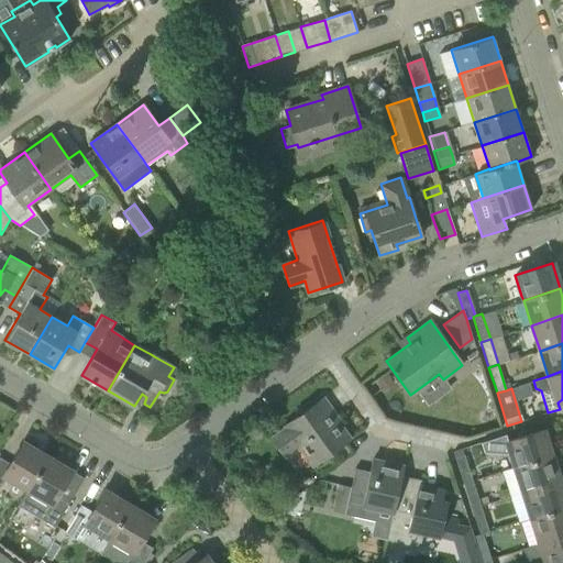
[(285,456),(298,446),(311,465),(350,438),(331,412),(333,411),(323,398),(284,427),(285,428),(271,438),(285,456)]
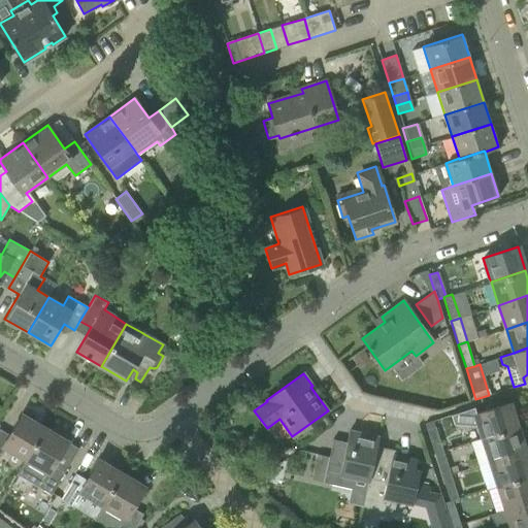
[(473,407),(451,416),(454,425),(475,426),(479,425),(483,438),(517,427),(508,403),(475,414),(473,407)]
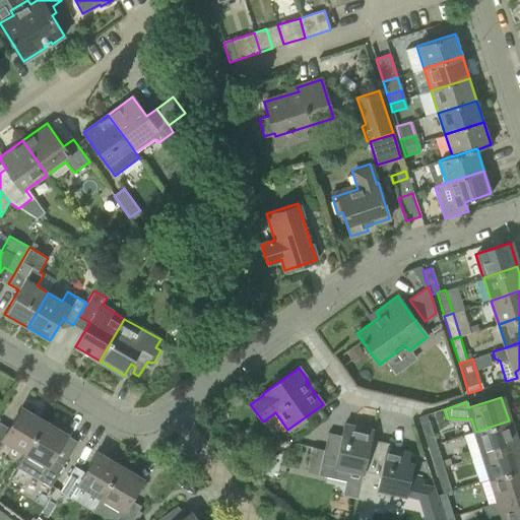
[(25,451),(44,421),(20,408),(9,429),(0,423),(0,445),(4,439),(25,451)]
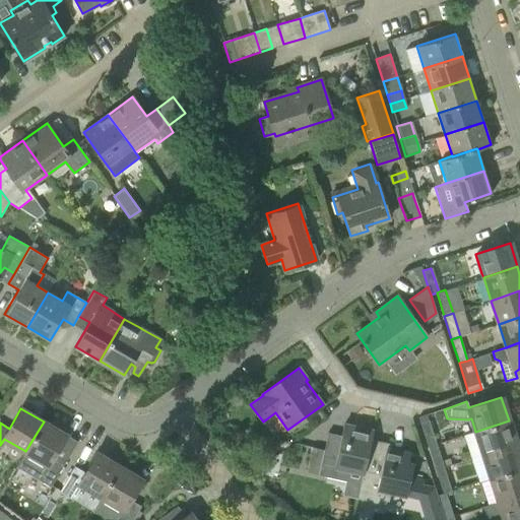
[(419,423),(427,442),(428,447),(437,444),(429,420),(419,423)]
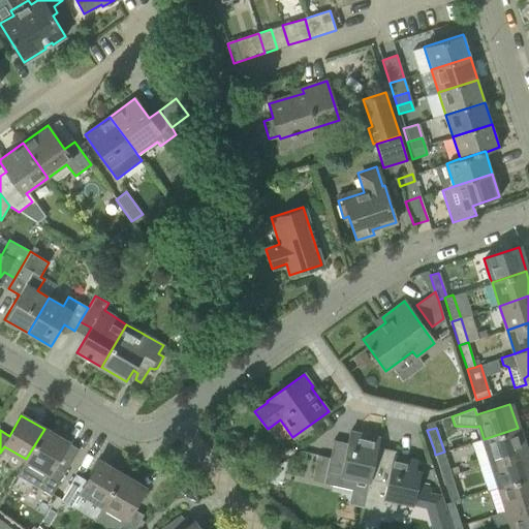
[(525,452),(518,428),(484,439),(491,463),(525,452)]
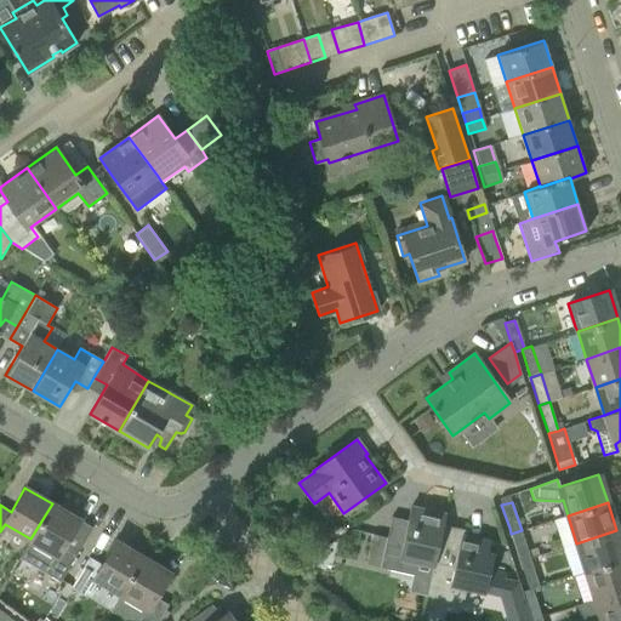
[(30,539),(21,557),(46,573),(61,581),(66,573),(78,551),(64,543),(79,519),(81,514),(72,508),(68,513),(52,503),(30,539)]
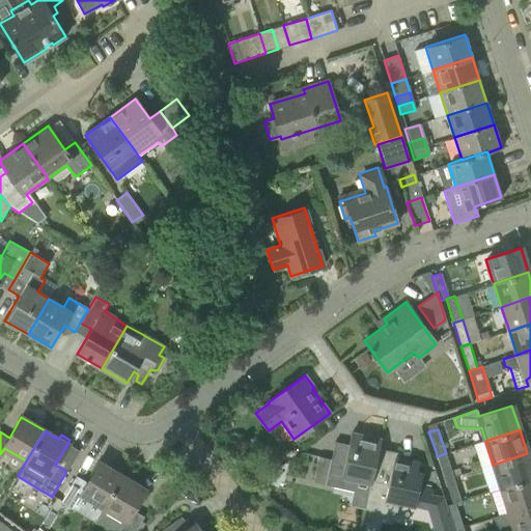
[(371,480),(381,440),(351,434),(343,465),(330,462),(331,458),(318,456),(313,480),(325,483),(353,490),(356,477),(371,480)]
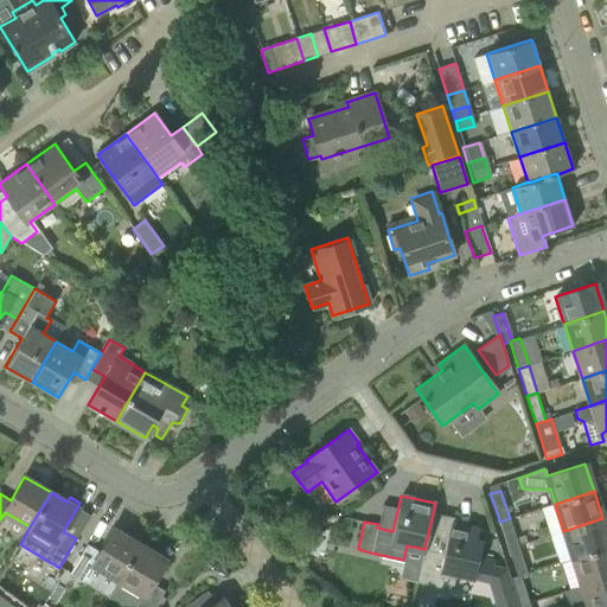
[(518,545),(510,518),(499,522),(509,549),(518,545)]
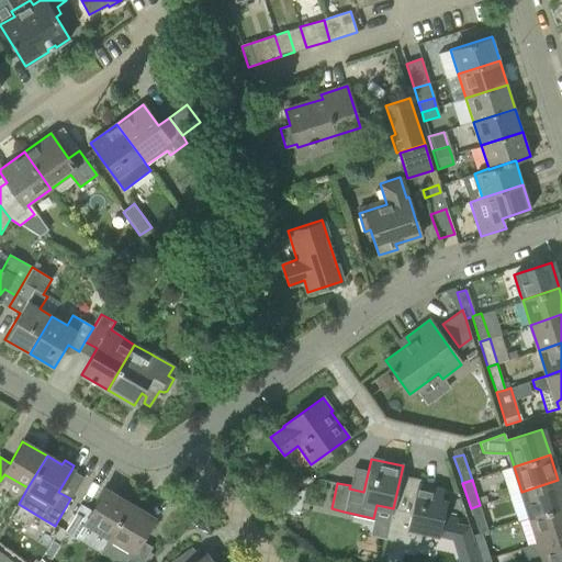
[(561,506),(561,492),(558,480),(521,492),(529,517),(561,506)]
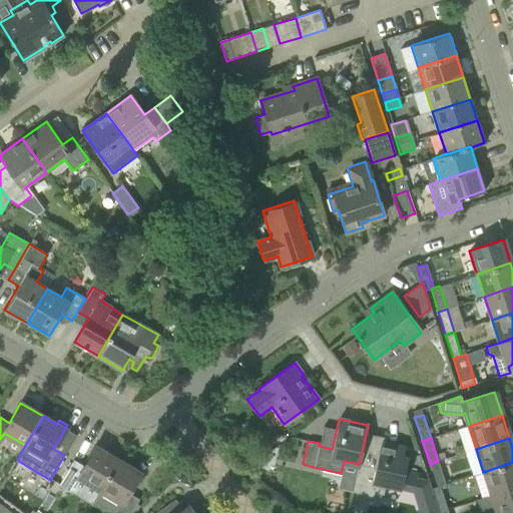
[(381,443),(377,462),(375,467),(359,464),(353,491),(383,497),(385,486),(413,492),(418,474),(405,471),(408,458),(402,457),(404,448),(381,443)]
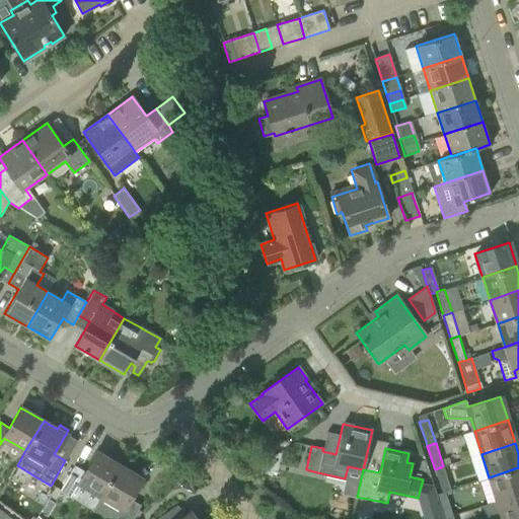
[(101,496),(119,465),(96,452),(84,472),(74,466),(60,489),(72,496),(79,483),(101,496)]
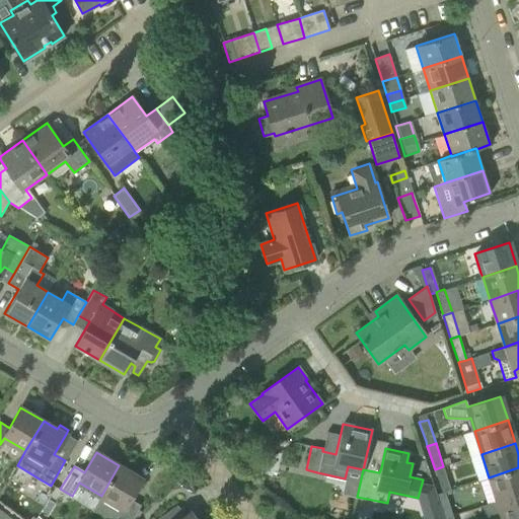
[(96,504),(94,508),(107,516),(107,518),(132,518),(140,505),(138,504),(130,499),(142,478),(119,465),(101,496),(96,504)]
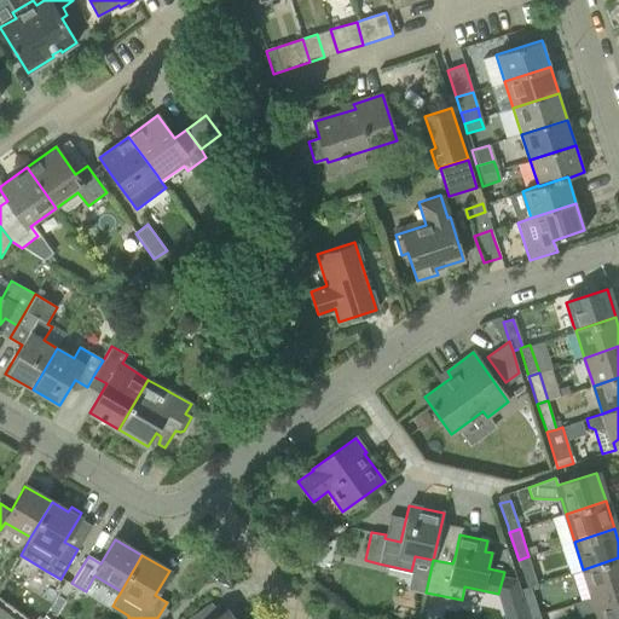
[(538,584),(528,556),(519,560),(528,588),(531,586),(538,584)]
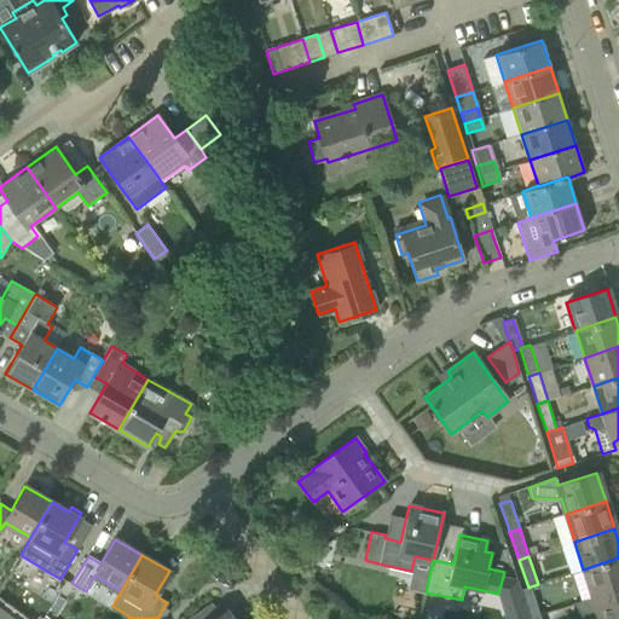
[(618,588),(618,557),(583,570),(593,597),(618,588)]
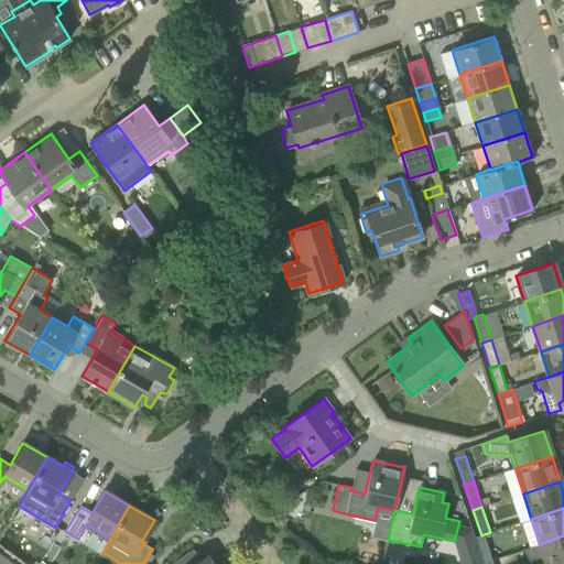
[(492,560),(488,548),(484,534),(481,535),(475,538),(483,563),(492,560)]
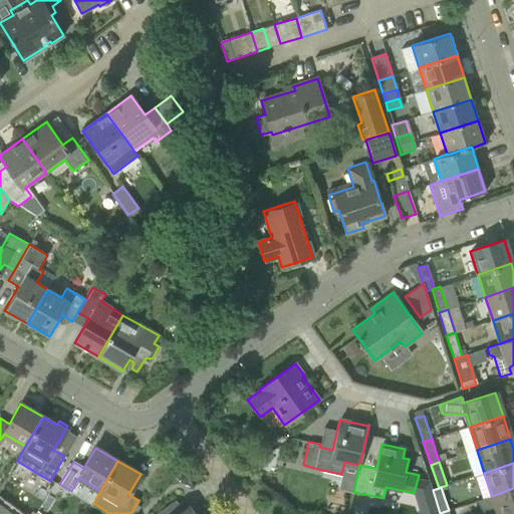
[(513,513),(513,488),(492,496),(477,501),(481,511),(495,506),(497,513),(513,513)]
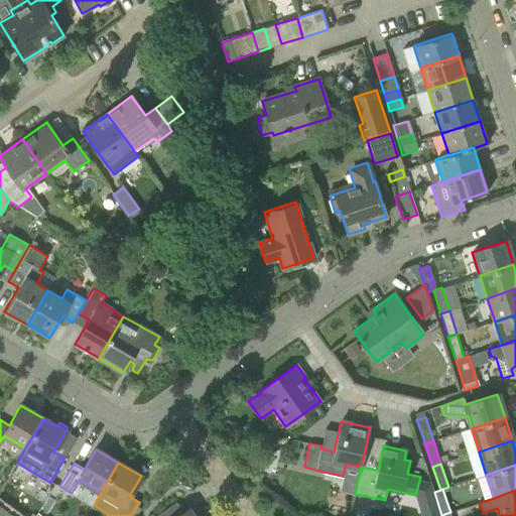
[(192,515),(187,509),(183,513),(175,502),(155,515),(192,515)]
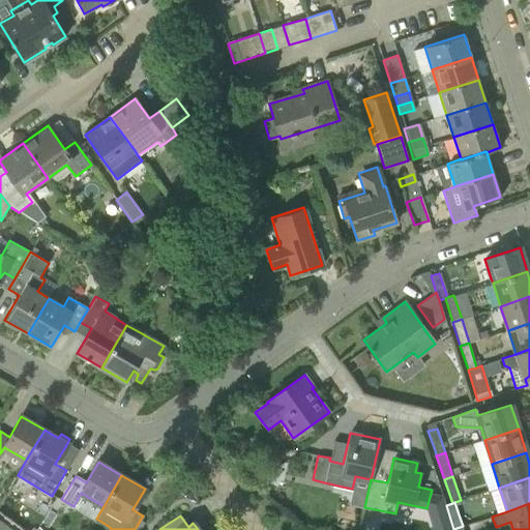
[(452,529),(448,518),(432,523),(434,529),(452,529)]
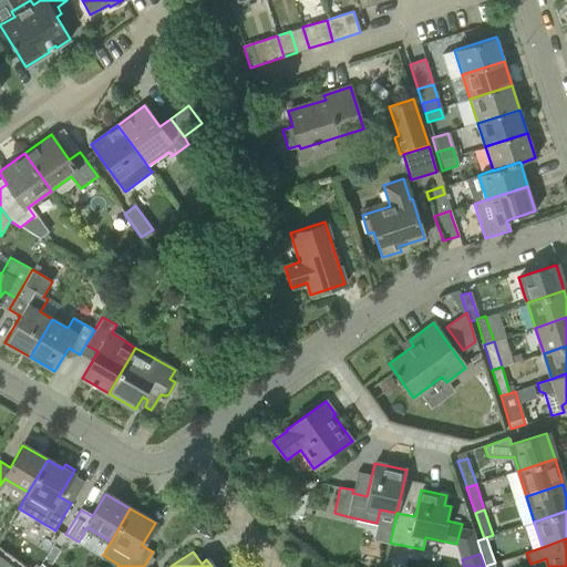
[(55,566),(59,563),(45,555),(39,566),(55,566)]
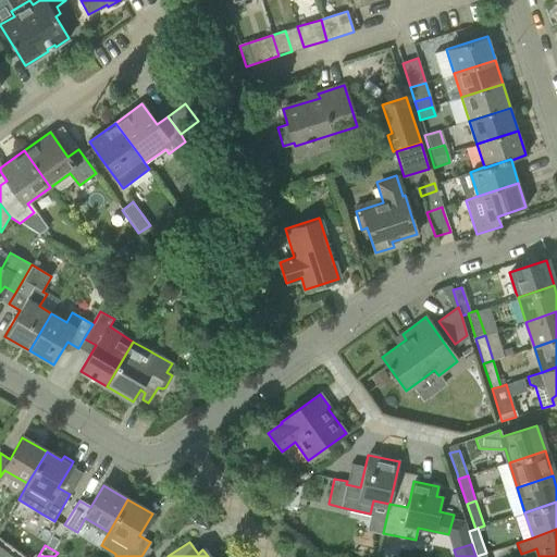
[(0,556),(8,556),(10,555),(0,547),(0,556)]
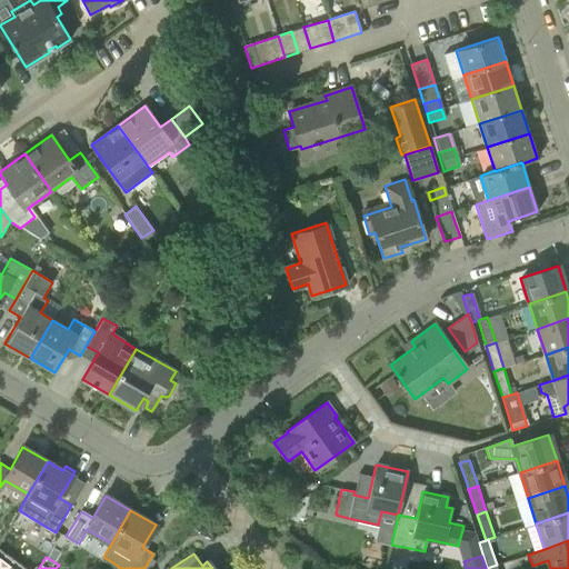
All buildings are outlined.
